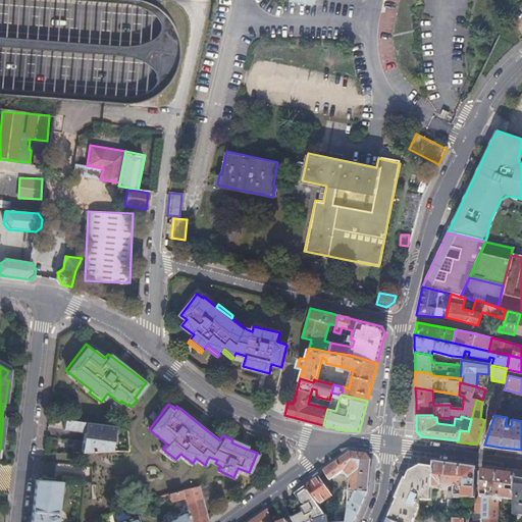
[(63,419),(62,431),(83,434),(85,422),(63,419)]
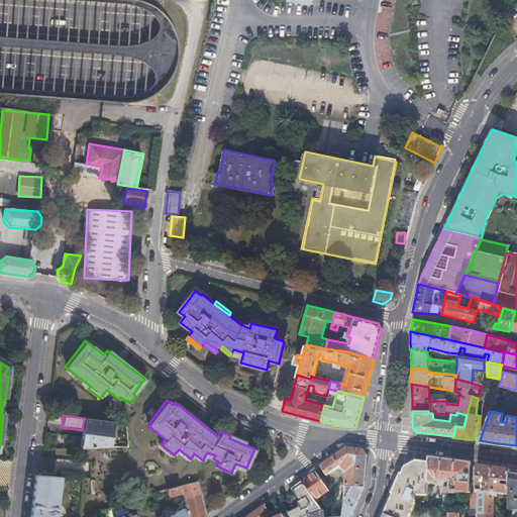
[(82,430),(80,449),(127,448),(125,424),(84,418),(82,430)]
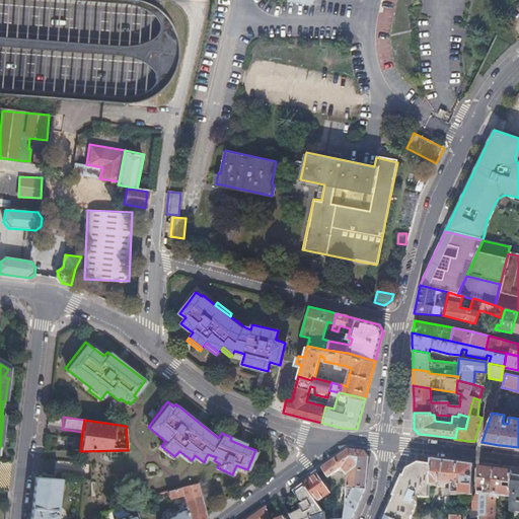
[(245,443),(231,437),(230,440),(244,446),(245,443)]
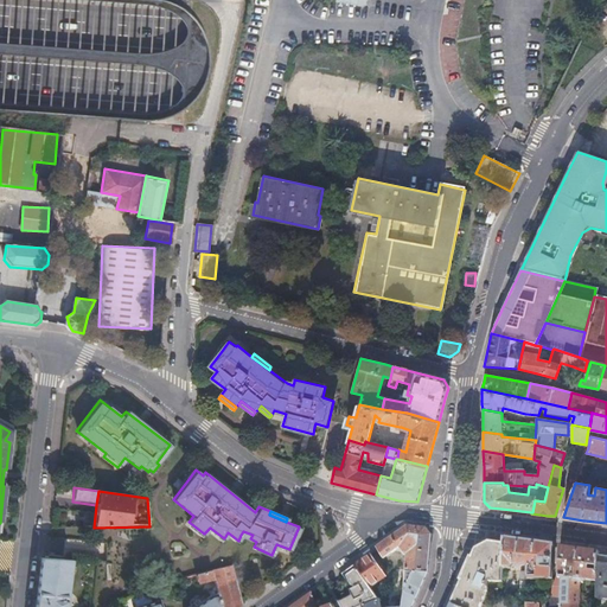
[(204,534),(189,522),(186,525),(202,537),(204,534)]
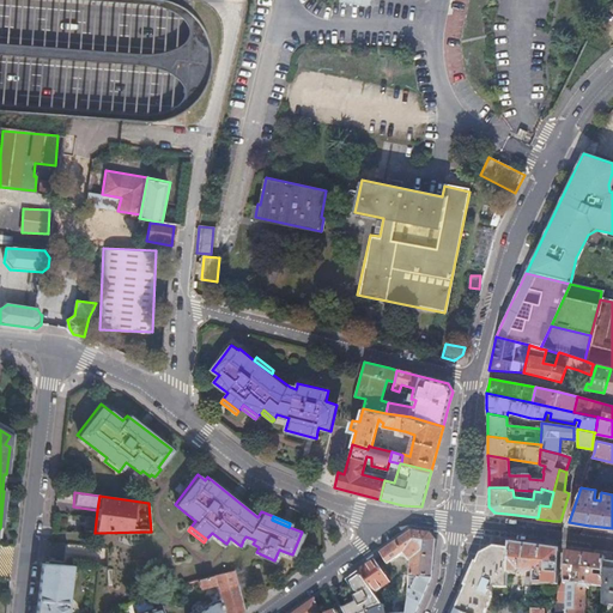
[(378,553),(380,556),(387,564),(399,556),(406,556),(407,560),(410,560),(408,576),(431,577),(431,566),(435,540),(431,538),(429,534),(423,533),(411,532),(401,538),(389,546),(378,553)]
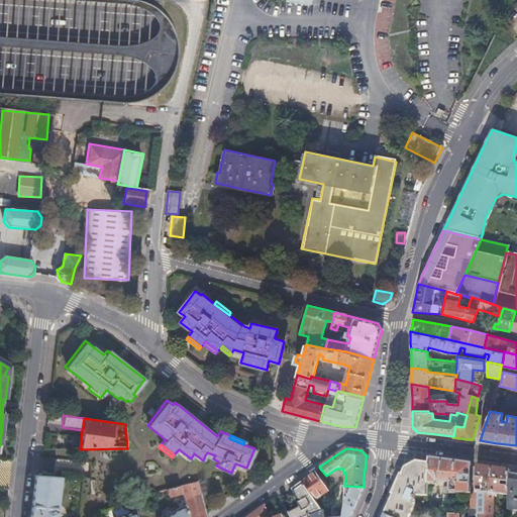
[(179,449),(177,451),(189,460),(191,458),(179,449)]
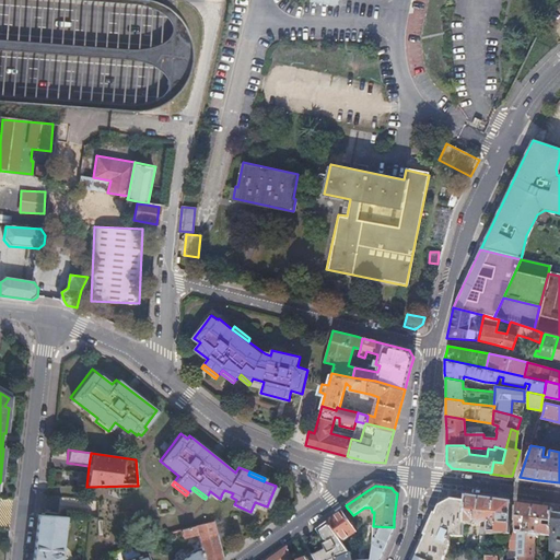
[(465,498),(465,502),(464,524),(469,525),(474,521),(487,522),(488,524),(485,524),(483,525),(483,527),(480,527),(480,536),(485,536),(485,533),(509,534),(510,503),(501,502),(490,501),(465,498)]
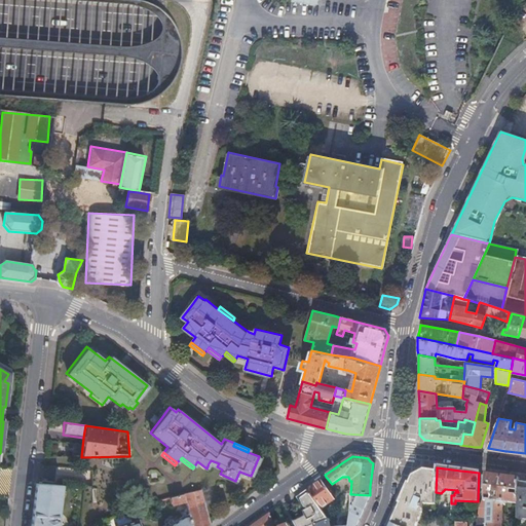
[(415,525),(421,514),(420,505),(419,504),(420,503),(421,503),(435,504),(436,492),(437,472),(423,470),(412,476),(407,487),(398,508),(390,524),(389,525),(415,525)]
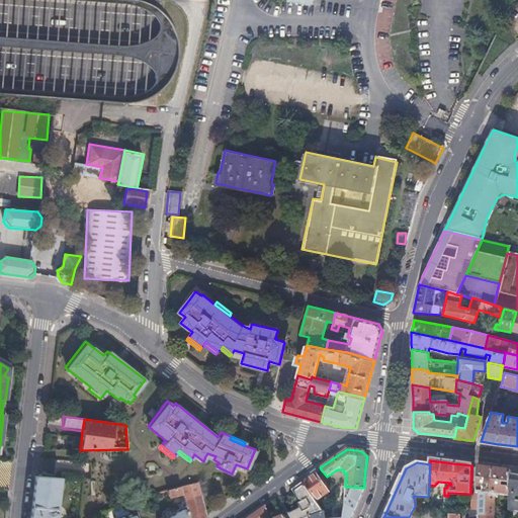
[(510,470),(478,466),(477,493),(476,493),(472,501),(469,517),(494,517),(495,495),(509,497),(510,476),(510,470)]
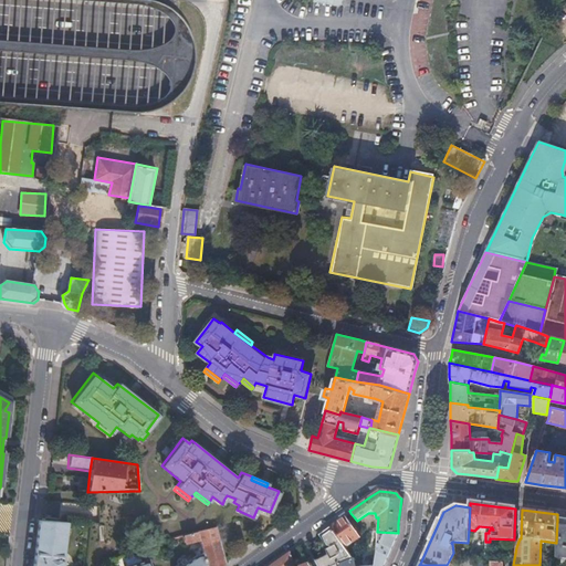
[(338,522),(328,528),(344,549),(358,538),(344,517),(338,522)]
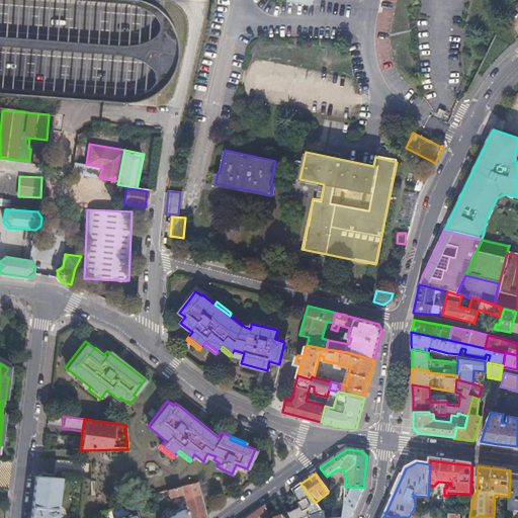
[(517,477),(510,476),(509,497),(509,513),(517,513),(517,477)]
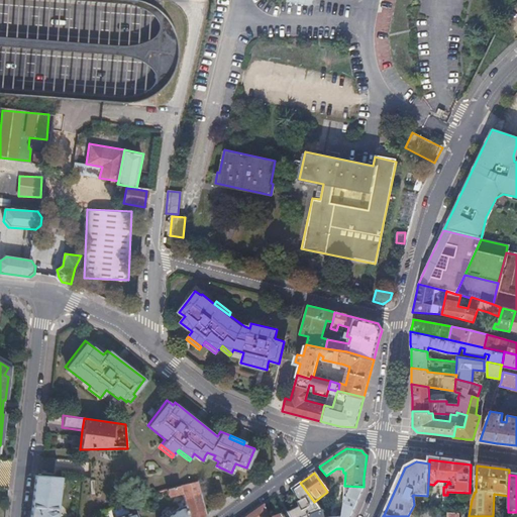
[(29,516),(55,516),(60,478),(40,477),(34,477),(31,505),(29,516)]
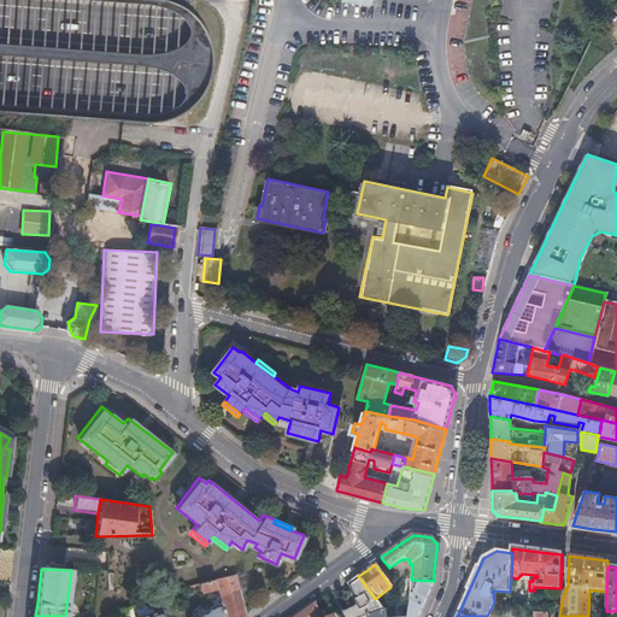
[(215,580),(218,597),(224,595),(223,592),(239,587),(235,574),(215,580)]
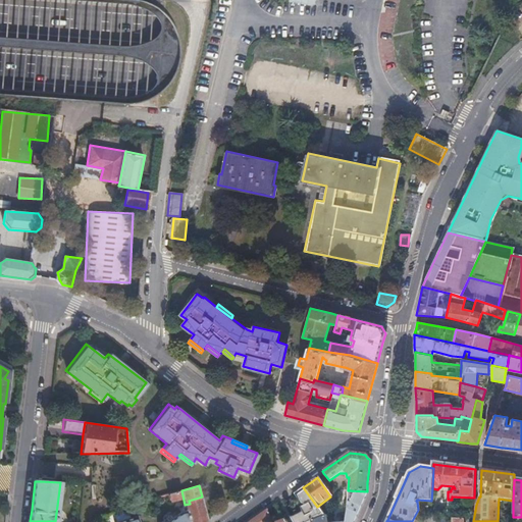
[(324,521),(323,517),(324,517),(317,507),(303,487),(294,494),(298,501),(300,500),(303,505),(301,513),(290,519),(292,521),(324,521)]
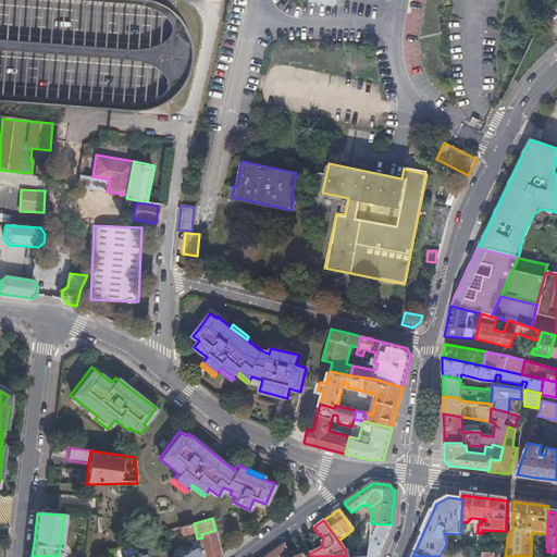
[(201,556),(197,539),(194,523),(180,527),(182,534),(195,531),(198,545),(193,546),(177,556),(201,556)]
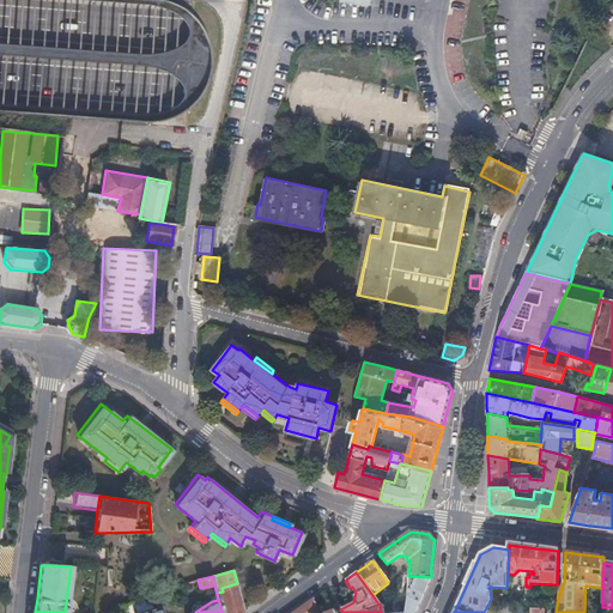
[(404,612),(414,612),(423,596),(431,577),(408,576),(407,584),(408,584),(404,612)]
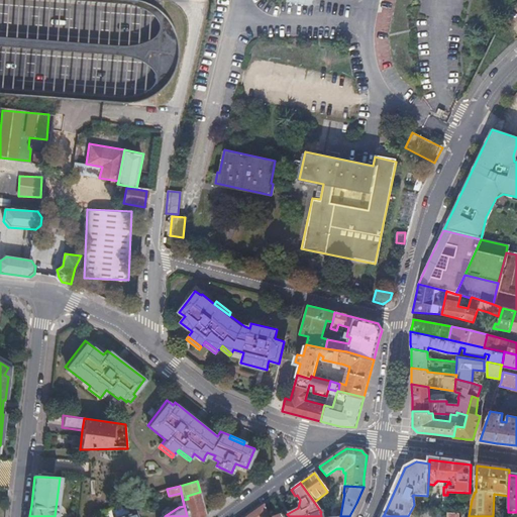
[(183,500),(187,516),(203,516),(206,515),(205,513),(200,492),(187,496),(188,499),(183,500)]
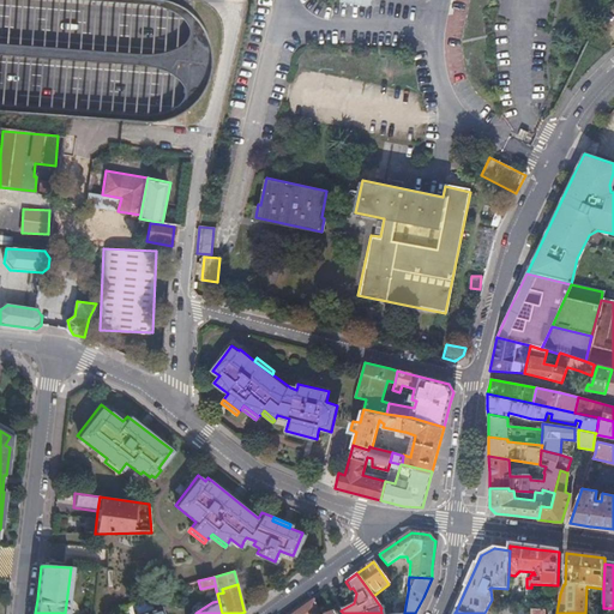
[(292,613),(337,613),(337,612),(336,612),(329,613),(320,613),(314,600),(292,613)]
